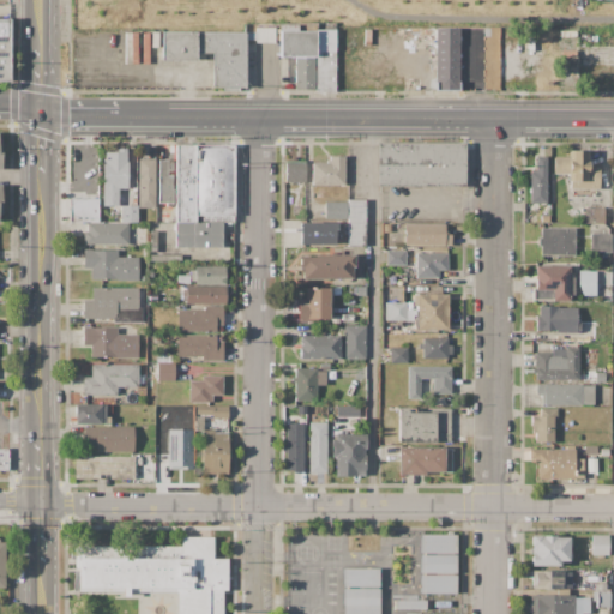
[(0,82),(0,19),(10,19),(8,82),(0,82)]
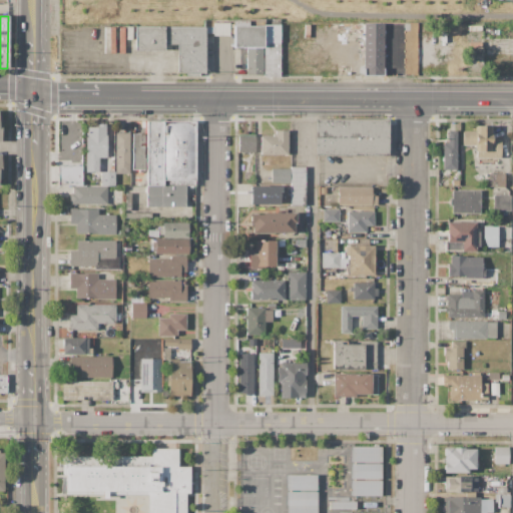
[(336,74),(336,22),(389,22),(389,75),(369,75),(369,64),(356,64),(356,74),(336,74)]
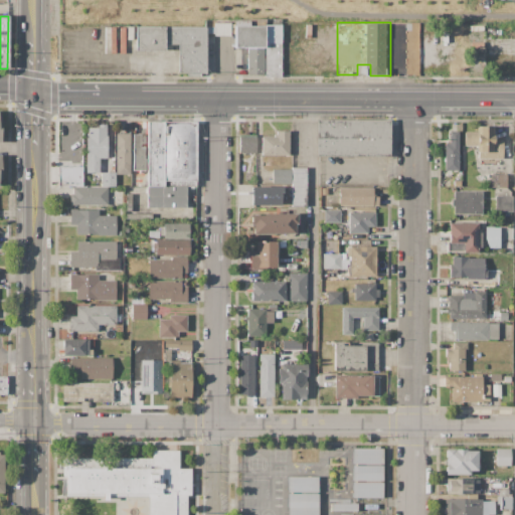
[(214,36),(214,23),(230,23),(230,36),(214,36)]
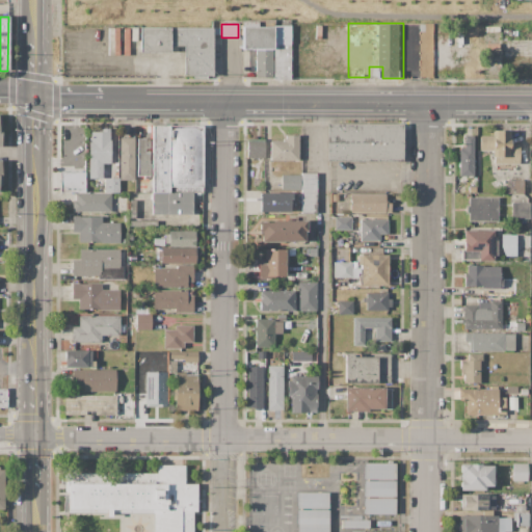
[(274,25),(291,26),(291,80),(273,79),(274,25)]
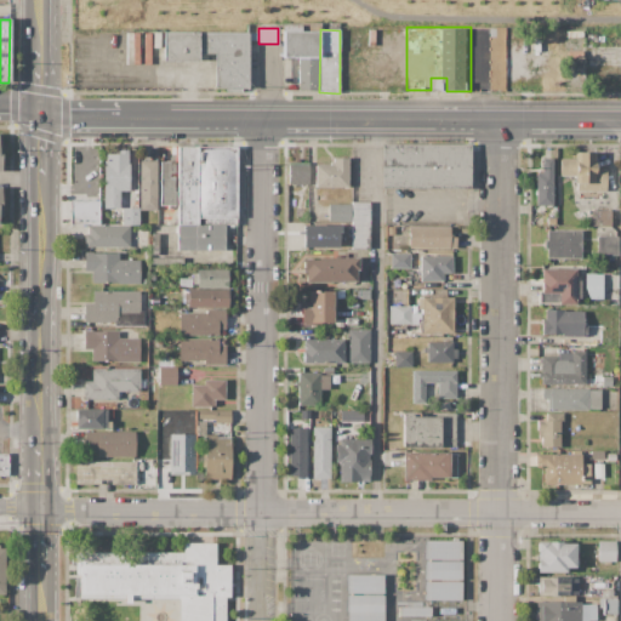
[(283,30),(319,32),(319,91),(298,90),(298,57),(283,57),(283,30)]
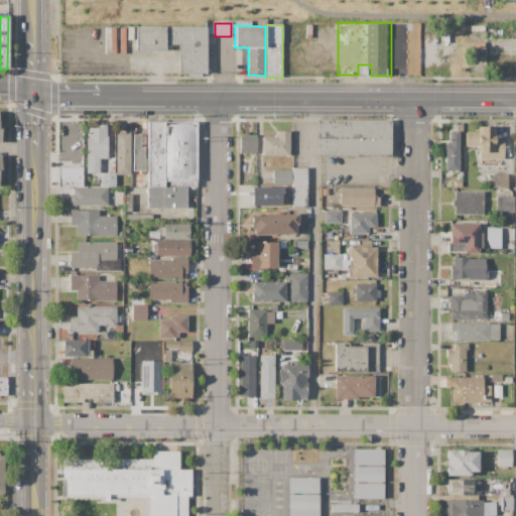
[(105,53),(105,27),(115,27),(115,53),(105,53)]
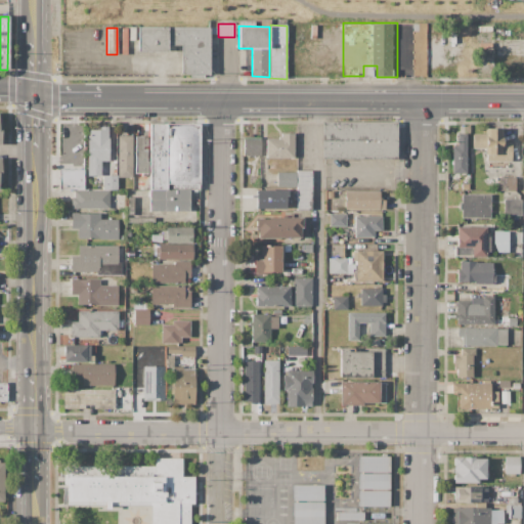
[(137,50),(137,28),(209,28),(209,75),(205,75),(205,77),(190,77),(190,75),(181,74),(181,45),(167,45),(167,51),(137,50)]
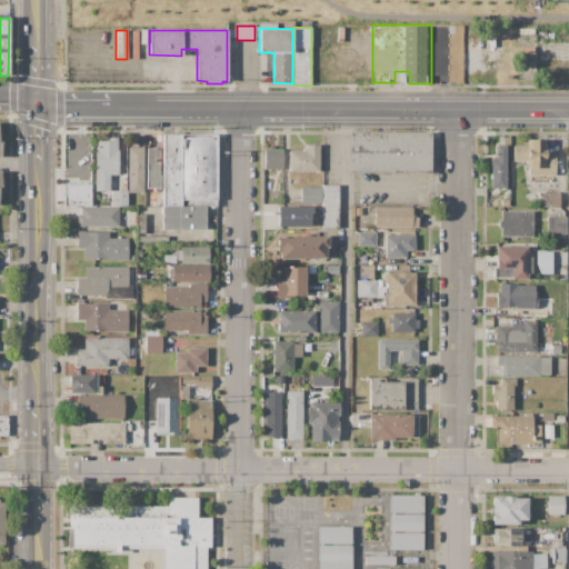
[(342,42),(342,33),(366,35),(366,42),(342,42)]
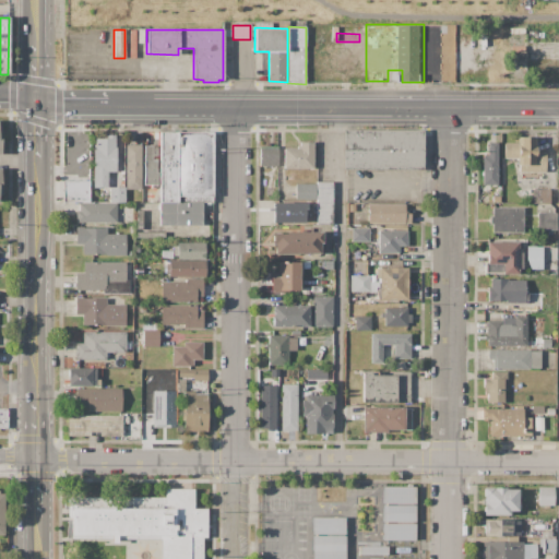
[(344,129),(423,130),(423,170),(343,169),(344,129)]
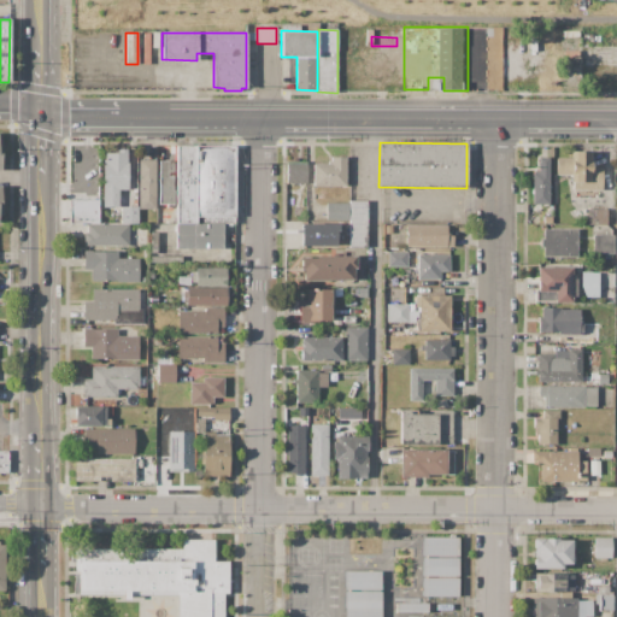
[(176,223),(177,145),(235,146),(234,223),(176,223)]
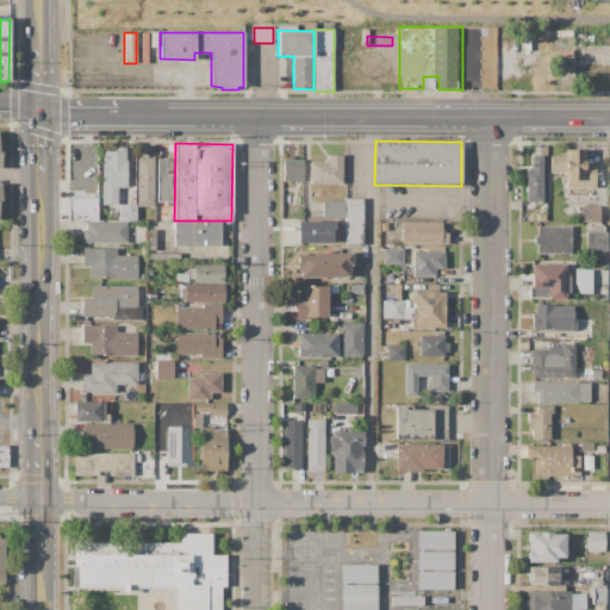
[(103,204),(103,150),(116,151),(116,148),(128,148),(126,186),(118,186),(118,204),(103,204)]
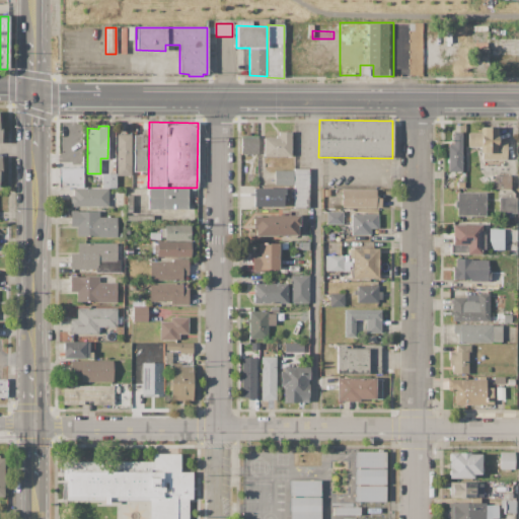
[(468,132),(480,132),(480,128),(498,128),(498,141),(507,141),(507,159),(503,159),(503,164),(491,164),(491,160),(482,160),(482,148),(468,148),(468,132)]
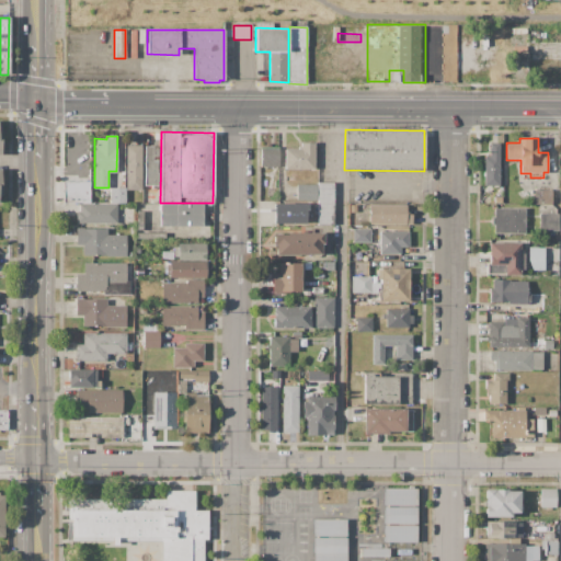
[(286,169),(286,149),(298,149),(298,146),(301,146),(301,142),(315,142),(313,169),(286,169)]
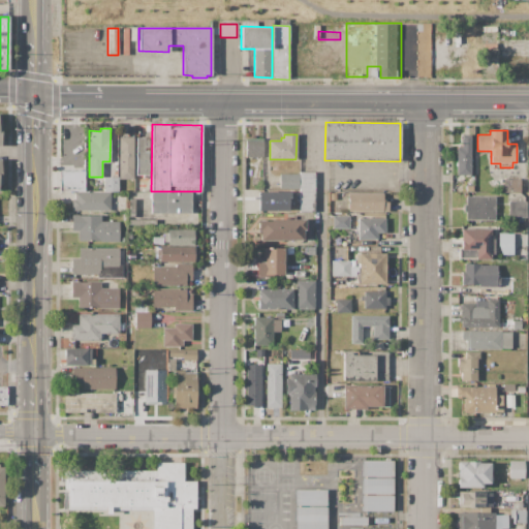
[(470,134),(470,176),(457,176),(457,146),(462,146),(462,134),(470,134)]
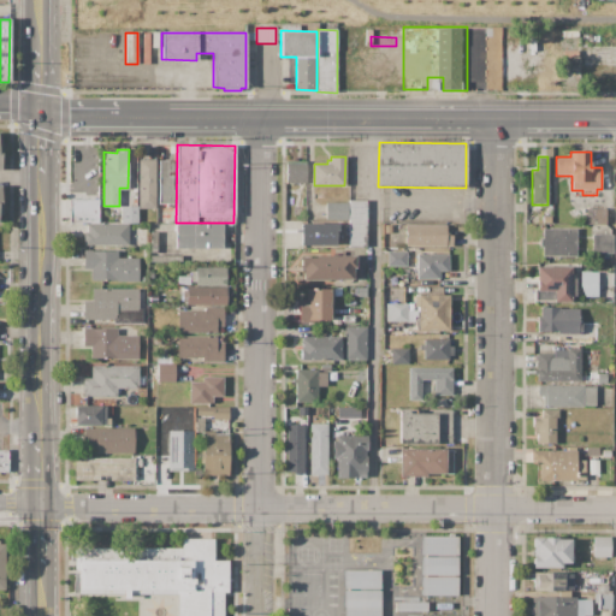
[(137,207),(138,159),(155,160),(154,208),(137,207)]
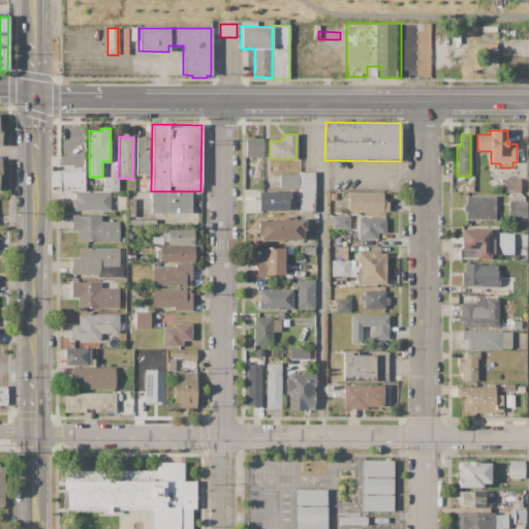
[(135,137),(143,137),(143,151),(149,151),(149,175),(135,175),(135,137)]
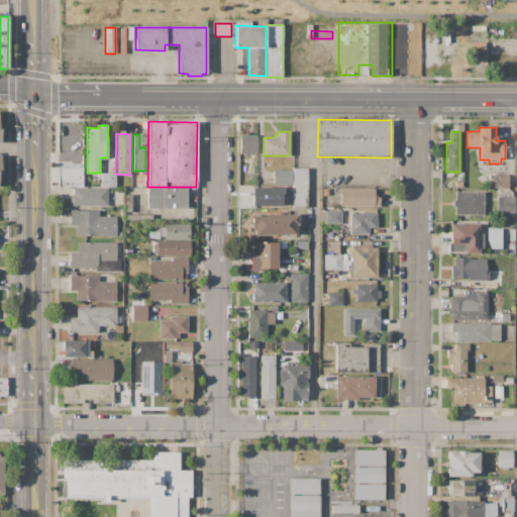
[(240,137),(257,137),(256,154),(239,153),(240,137)]
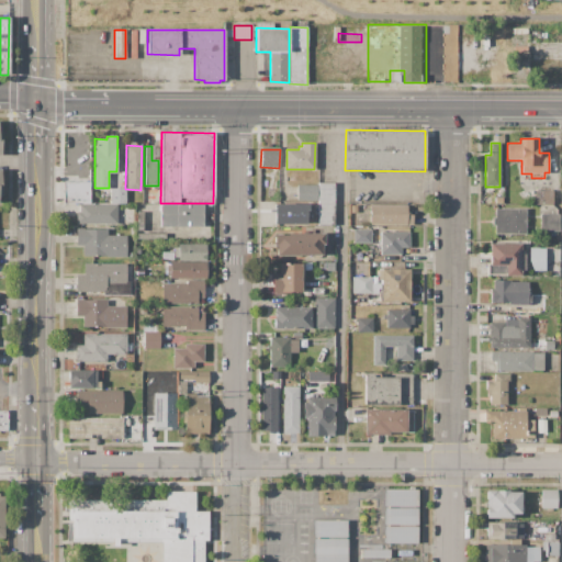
[(64,181),(90,182),(90,203),(63,203),(64,181)]
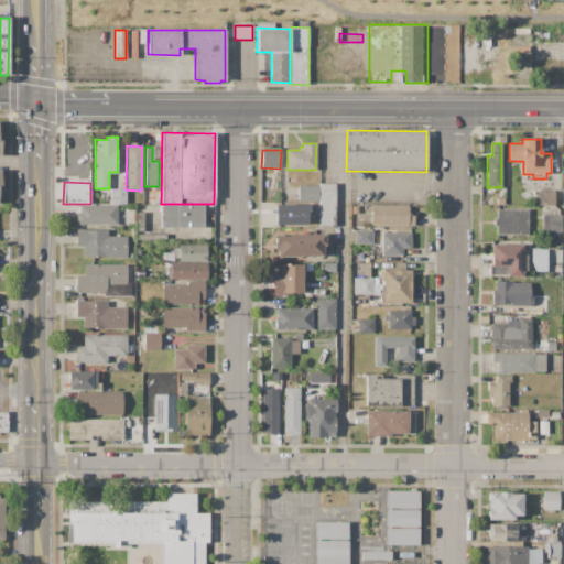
[(320,183),(336,183),(337,226),(320,226),(320,202),(299,203),(299,185),(320,185),(320,183)]
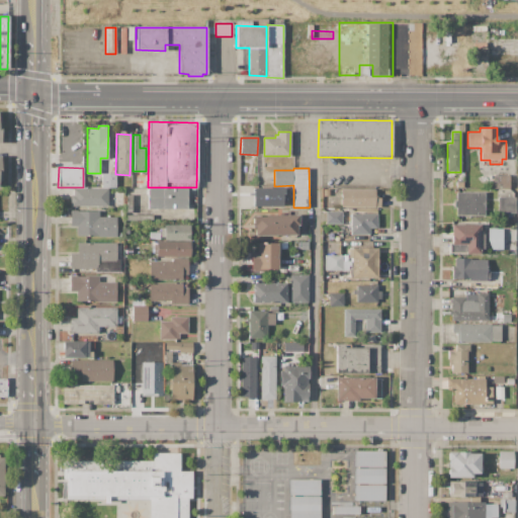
[(101,187),(101,173),(115,173),(115,187),(101,187)]
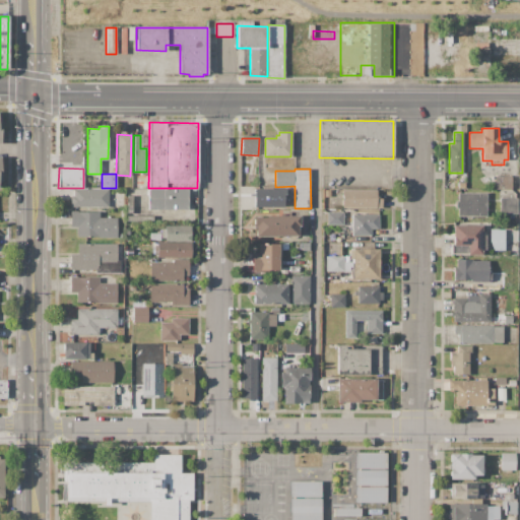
[(247,175),(255,175),(256,184),(248,184),(247,175)]
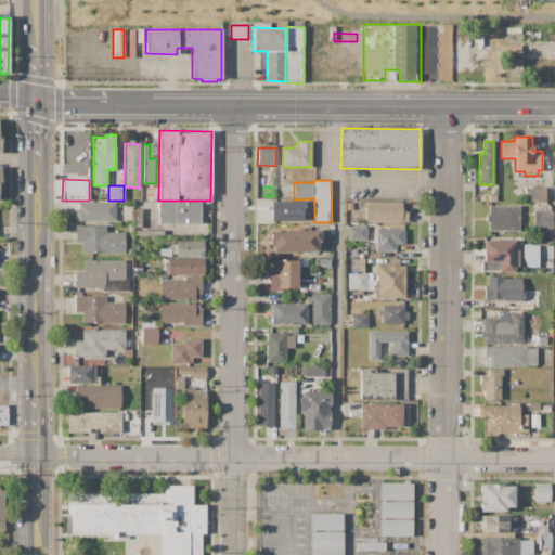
[(529,188),(546,188),(545,203),(529,202),(529,188)]
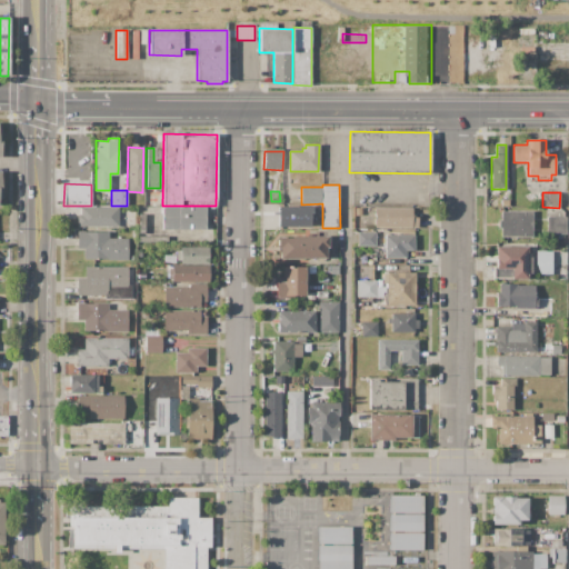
[(277,206),(311,206),(311,227),(277,227),(277,206)]
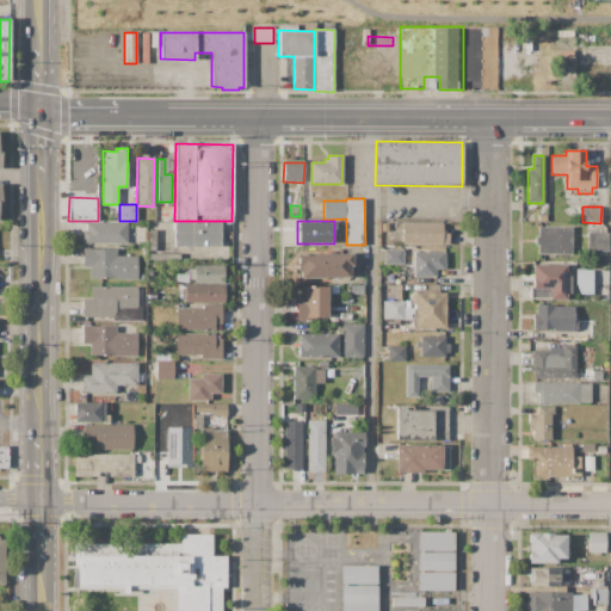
[(128,244),(82,244),(82,230),(87,230),(87,222),(128,223),(128,244)]
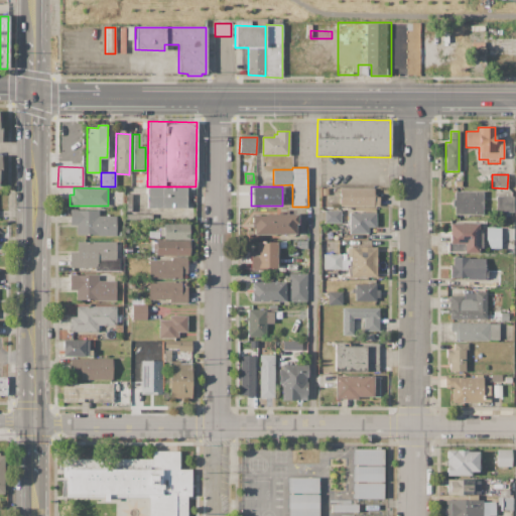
[(340,188),(374,188),(374,194),(376,194),(376,197),(379,197),(379,207),(340,207),(340,188)]
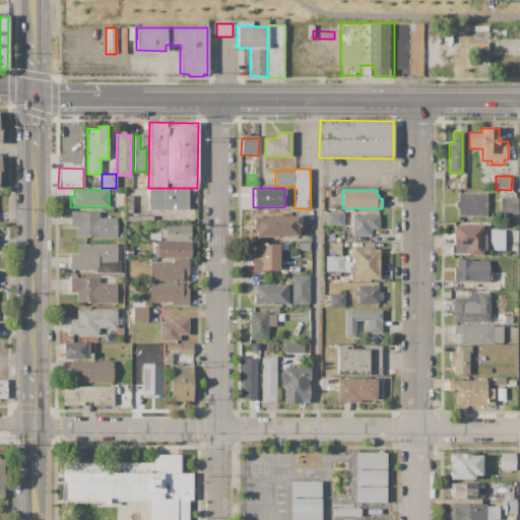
[(485,194),(485,216),(458,216),(458,208),(456,208),(456,201),(458,201),(458,194),(485,194)]
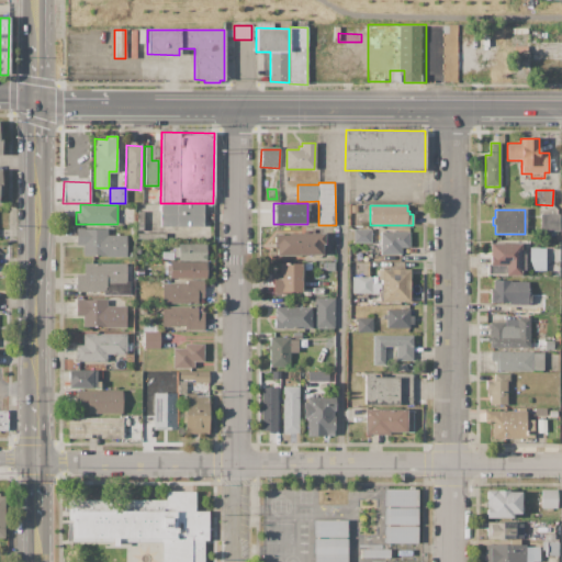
[(540,214),(559,214),(559,231),(540,231),(540,214)]
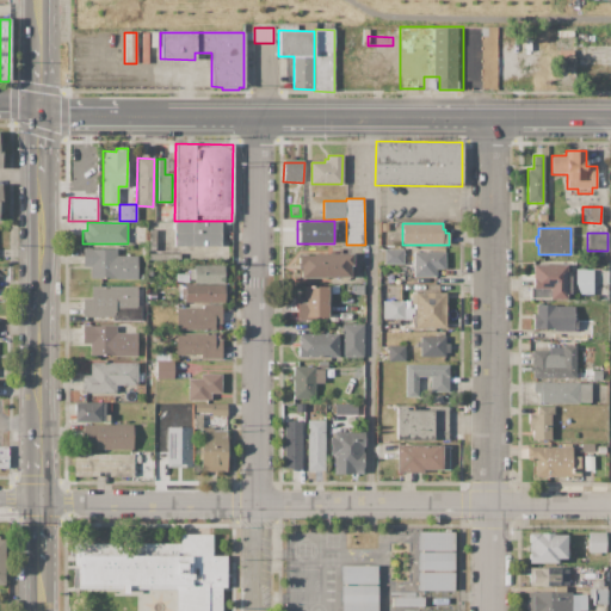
[(82,248),(91,248),(91,250),(117,250),(117,257),(137,255),(137,279),(116,281),(116,278),(90,278),(90,266),(82,266),(82,248)]
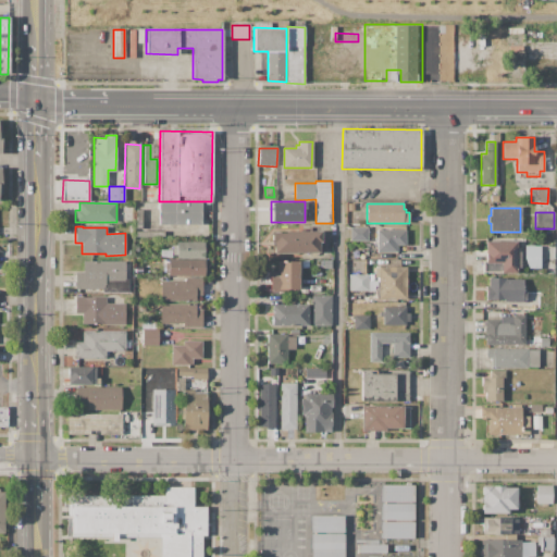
[(350,227),(368,227),(368,240),(350,240),(350,227)]
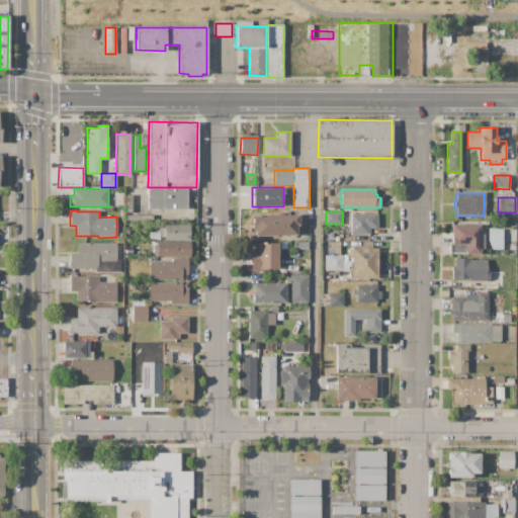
[(351,213),(377,213),(377,228),(369,228),(369,235),(350,235),(351,213)]
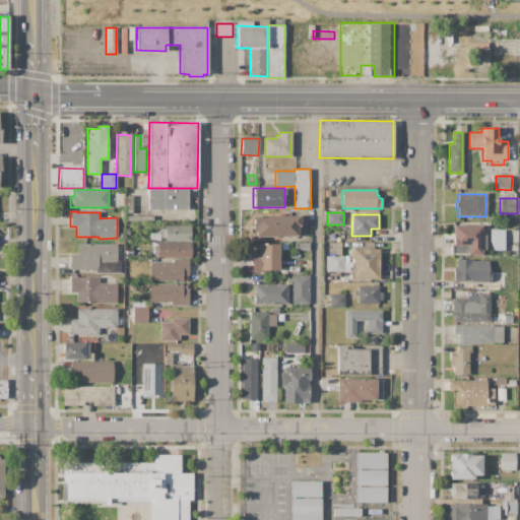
[(253,216),(300,215),(301,224),(303,224),(303,235),(255,236),(255,226),(253,226),(253,216)]
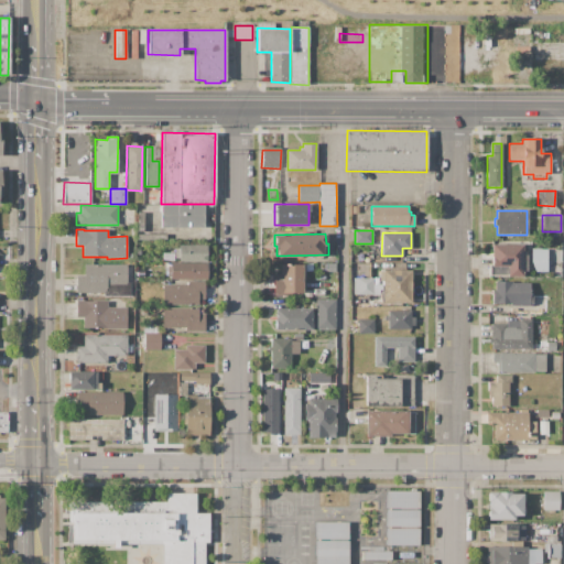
[(523,246),(523,251),(525,251),(525,271),(522,271),(522,277),(490,275),(490,264),(492,264),(492,245),(523,246)]
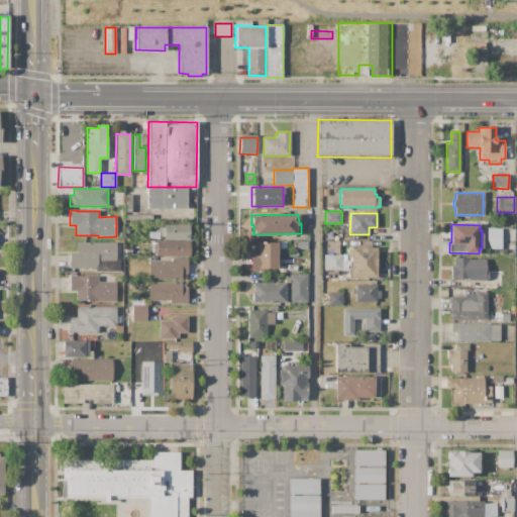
[(165,225),(190,225),(190,239),(165,239),(165,237),(161,237),(161,228),(165,228),(165,225)]
